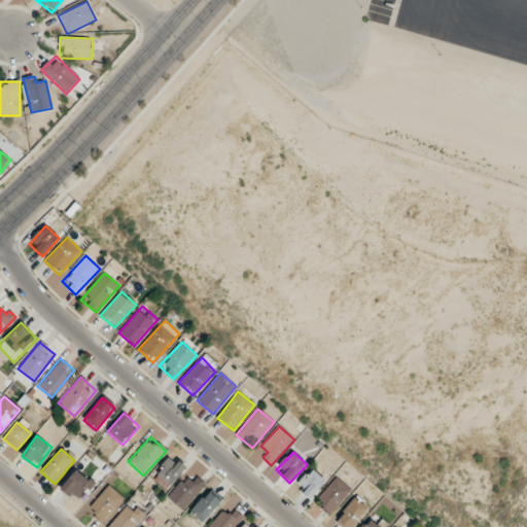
[(187,467),(173,454),(151,477),(167,490),(187,467)]
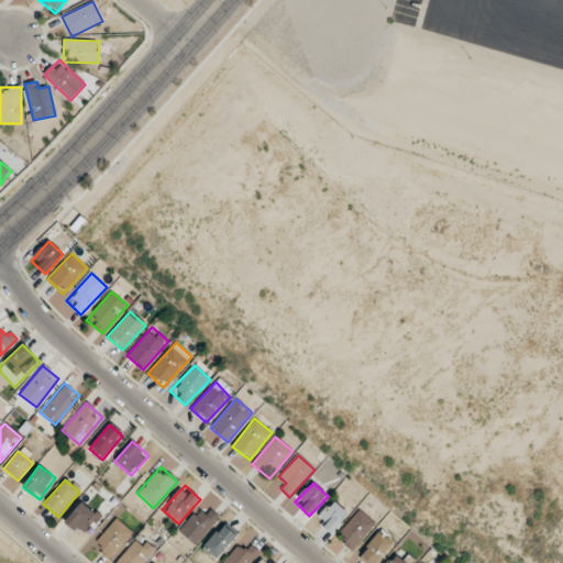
[(331,533),(348,514),(332,500),(316,520),(331,533)]
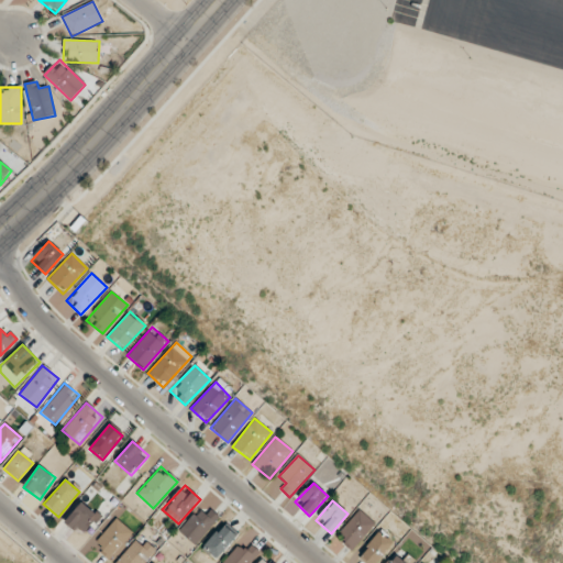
[(64,523),(81,536),(97,514),(79,501),(64,523)]
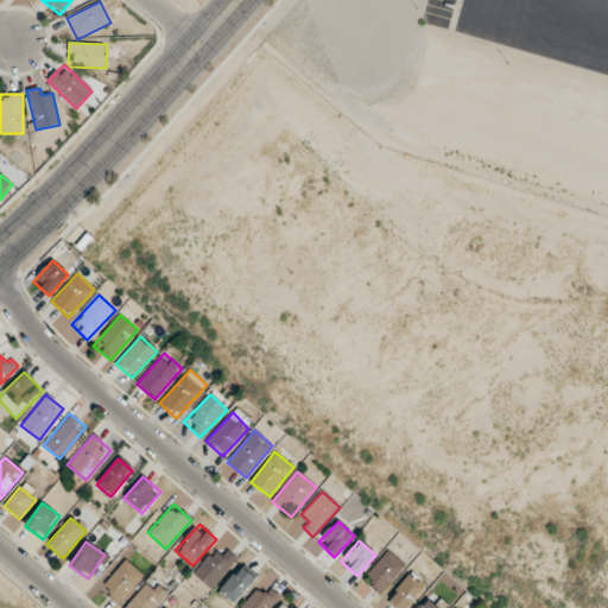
[(235,559),(216,545),(194,575),(211,589),(235,559)]
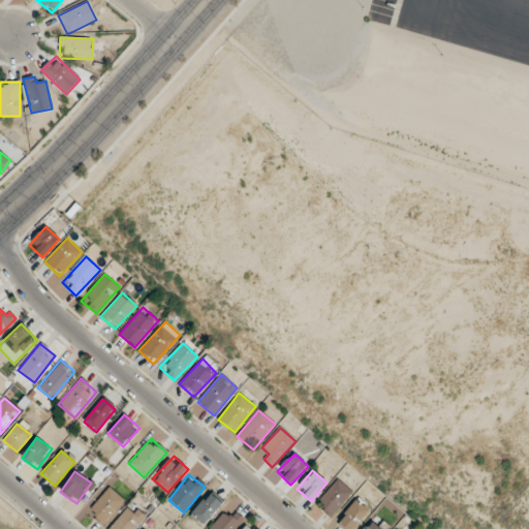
[(331,518),(352,492),(337,479),(316,505),(331,518)]
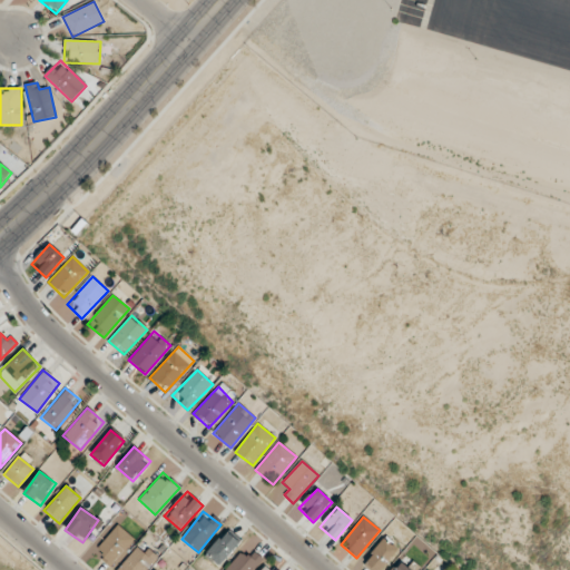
[(134,539),(116,524),(94,552),(111,567),(134,539)]
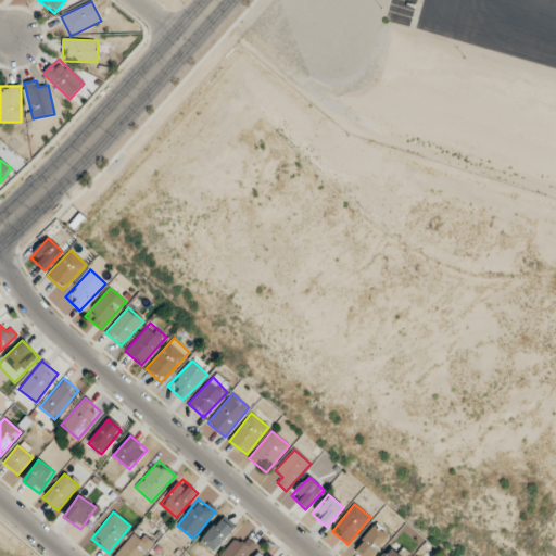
[(234,530),(219,517),(200,541),(214,553),(234,530)]
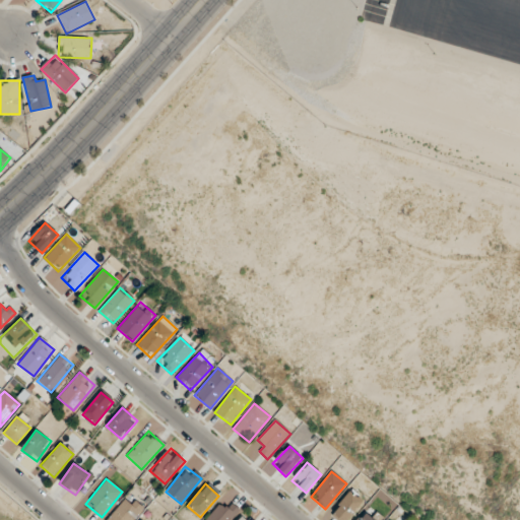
[(346,519),(362,501),(349,491),(332,513),(339,518),(337,519),(346,519)]
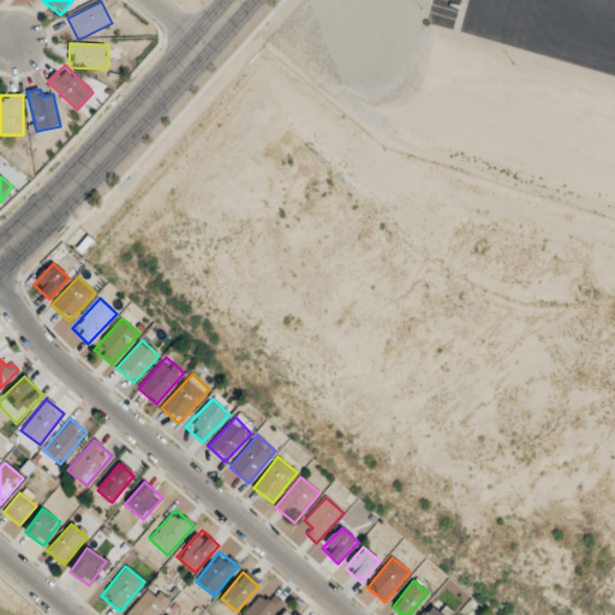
[(157,614),(169,601),(150,586),(126,614),(157,614)]
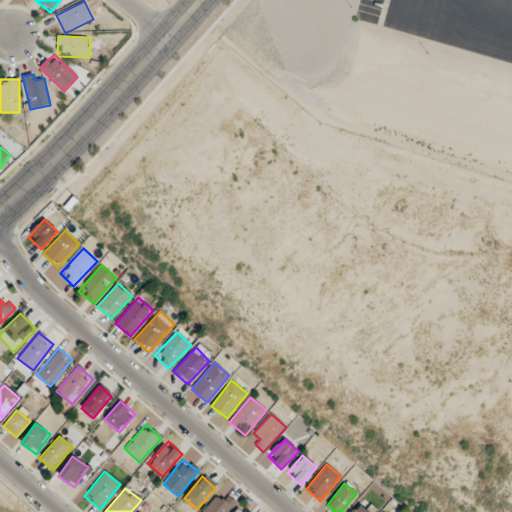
[(369,511),(359,503),(351,511),(369,511)]
